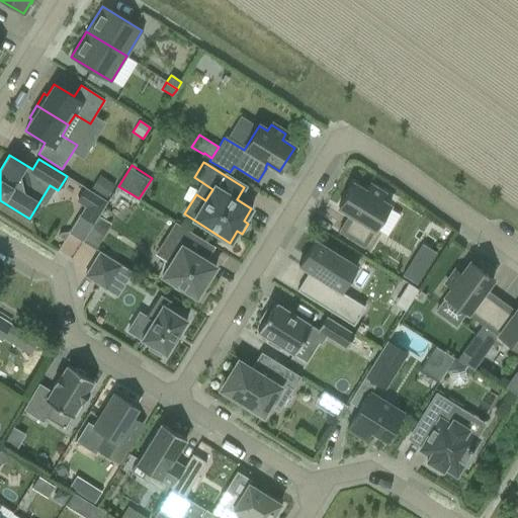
[(99,175),(90,189),(105,198),(114,184),(99,175)]
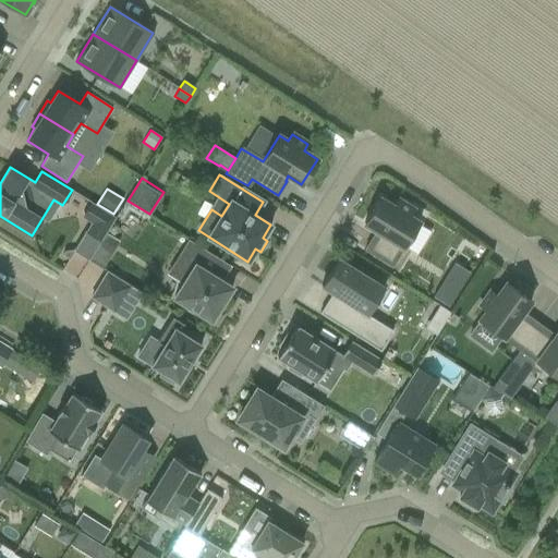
[(365,249),(391,266),(419,222),(410,216),(413,209),(398,199),(393,206),(381,198),(380,197),(379,197),(379,198),(365,222),(364,221),(364,223),(365,225),(365,223),(377,232),(375,237),(374,235),(365,249)]
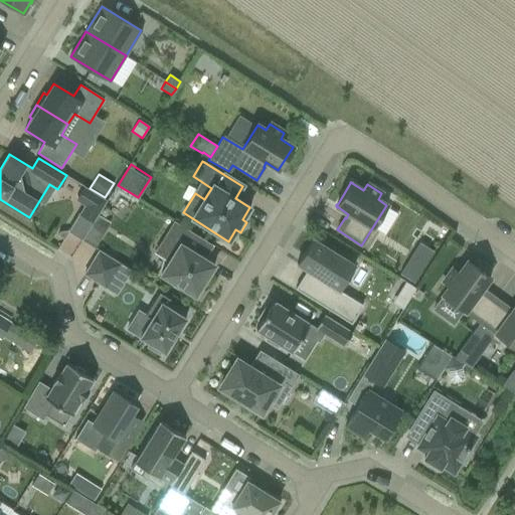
[(78,214),(93,222),(107,200),(84,186),(75,200),(83,205),(78,214)]
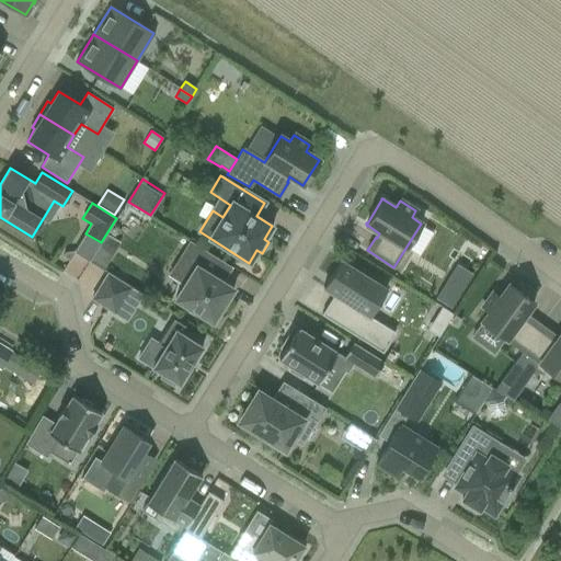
[(174,298),(213,322),(233,289),(221,282),(231,267),(191,241),(169,276),(182,285),(174,298)]
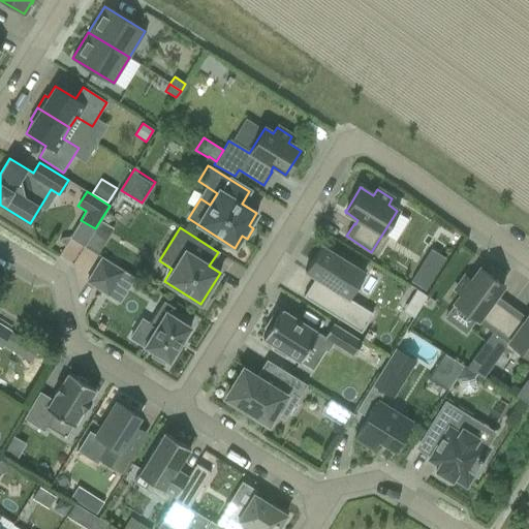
[(98,252),(103,243),(92,236),(91,237),(86,245),(98,252)]
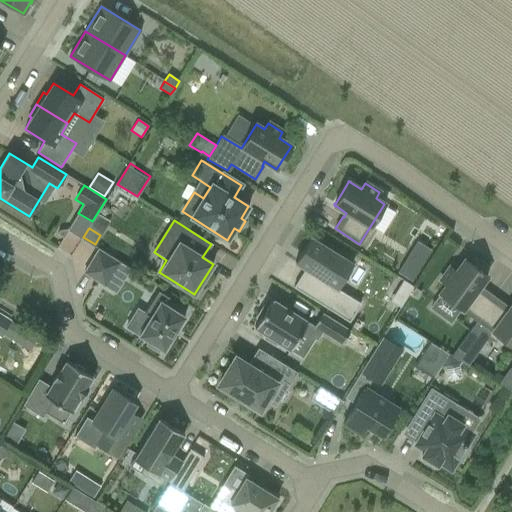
[(60,230),(57,234),(58,235),(63,238),(66,234),(68,231),(67,231),(68,229),(66,229),(60,230)]
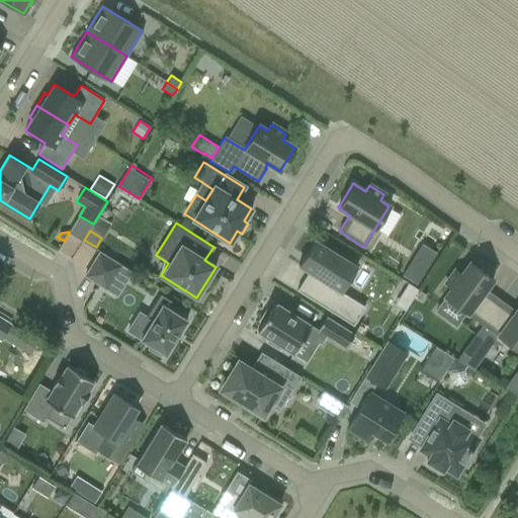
[(296,290),(352,326),(364,307),(341,292),(357,267),(314,240),(297,265),(309,272),(296,290)]
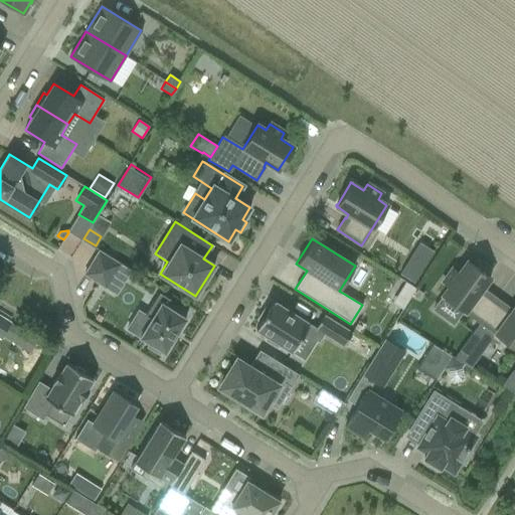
[(84,275),(105,287),(120,263),(100,250),(84,275)]
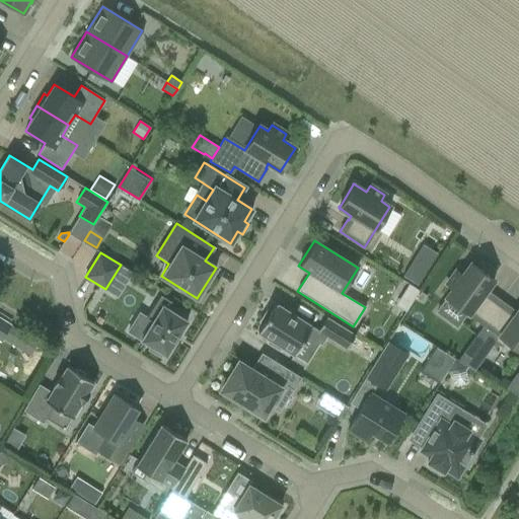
[(445,297),(484,325),(501,301),(490,293),(489,294),(485,291),(493,280),(493,281),(494,280),(493,279),(494,279),(493,278),(492,279),(471,264),(470,263),(469,264),(462,275),(456,271),(446,285),(451,289),(445,297)]
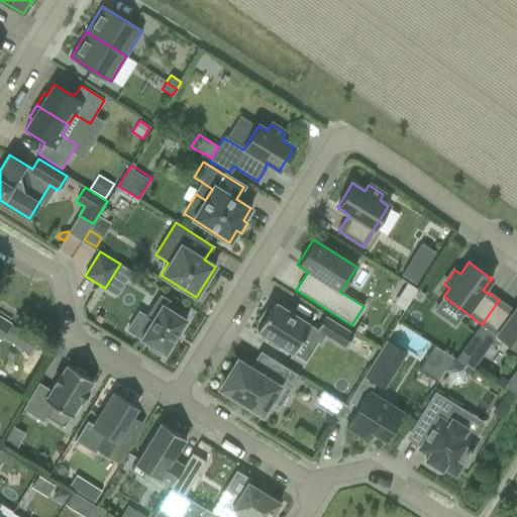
[(413,267),(406,279),(416,285),(423,274),(413,267)]
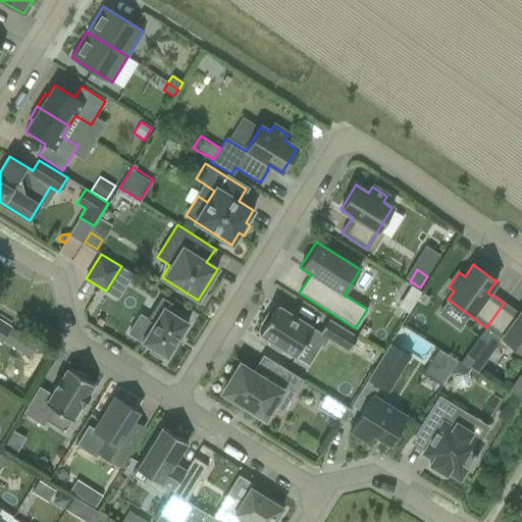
[(172,303),(161,297),(147,320),(140,315),(128,333),(152,348),(150,352),(161,359),(163,355),(166,358),(188,323),(167,310),(172,303)]
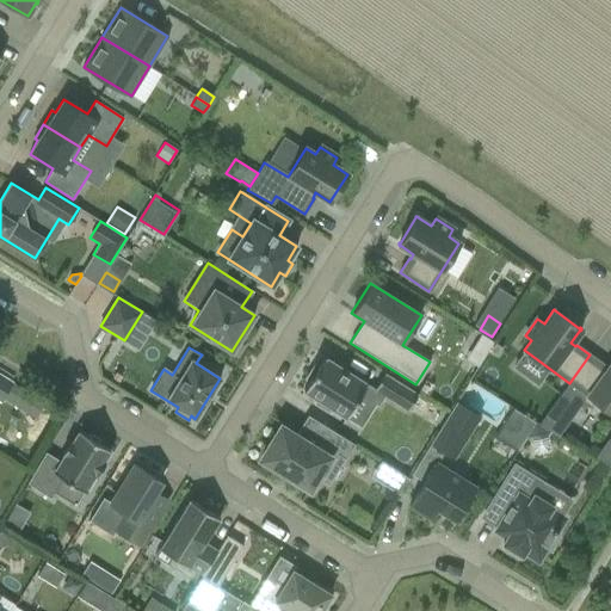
[(569,383),(610,413),(610,363),(606,369),(602,365),(603,364),(590,355),(569,383)]
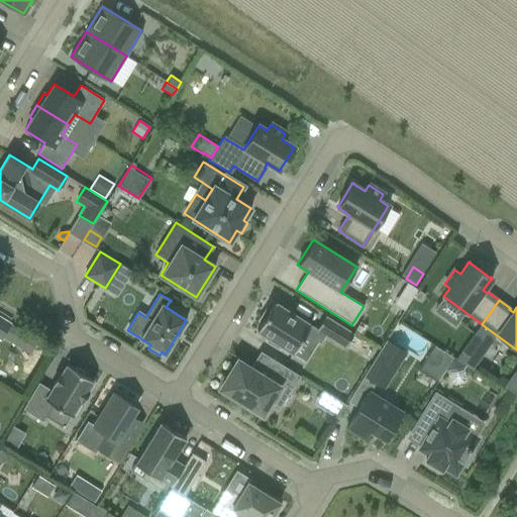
[(281,345),(293,353),(303,336),(320,343),(324,335),(344,347),(353,334),(324,316),(316,329),(310,325),(310,324),(275,302),(269,310),(267,308),(259,320),(262,322),(256,330),(269,338),(267,341),(279,348),(281,345)]
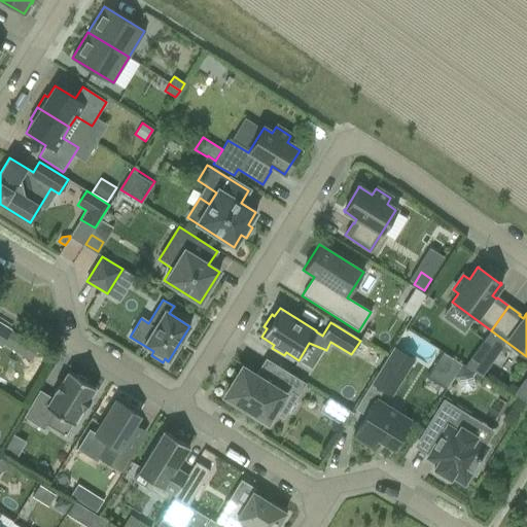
[(1,342),(31,360),(38,349),(0,324),(0,344),(0,345),(1,342)]
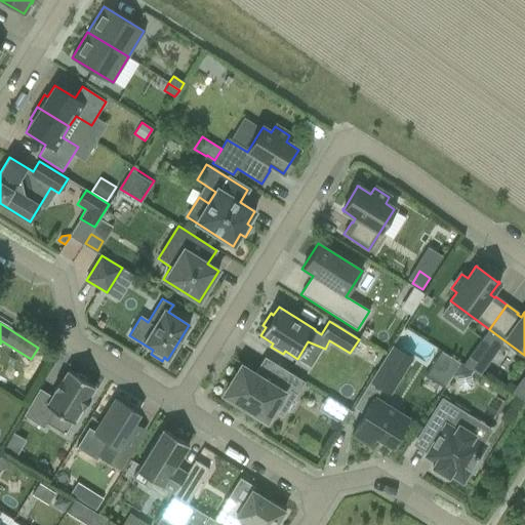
[(392,346),(369,382),(380,390),(390,396),(413,359),(392,346)]
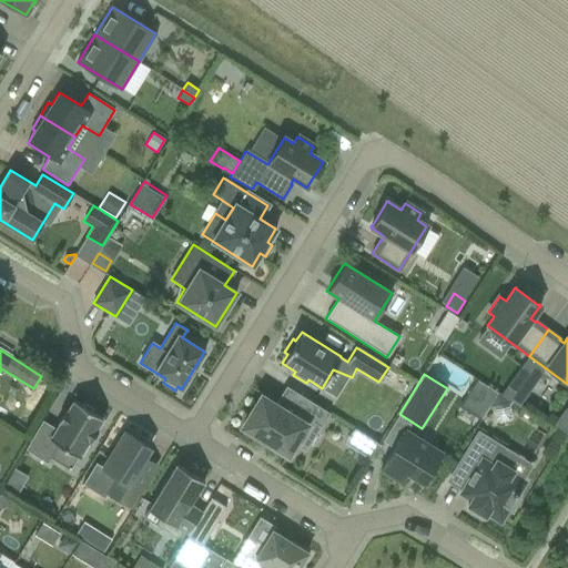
[(469,388),(458,406),(480,421),(488,407),(496,393),(497,393),(475,379),(469,388)]
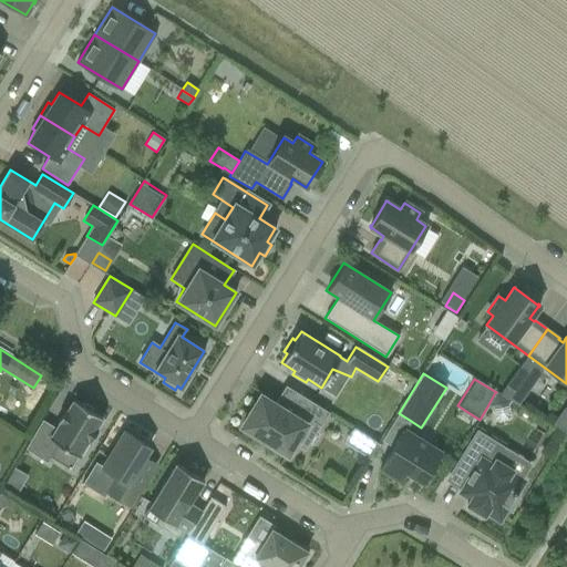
[(511,379),(501,394),(512,401),(517,404),(527,391),(511,379)]
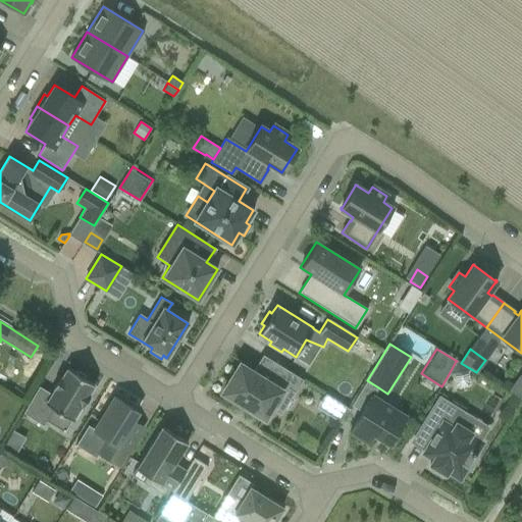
[(222,393),(264,418),(275,401),(280,404),(289,388),(295,393),(303,379),(263,355),(255,367),(256,368),(253,372),(240,364),(222,393)]
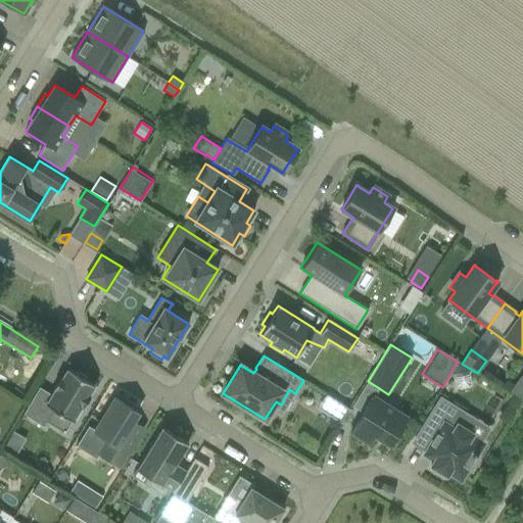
[(458,362),(449,375),(455,379),(456,386),(460,388),(469,387),(471,383),(469,374),(472,370),(462,364),(458,362)]
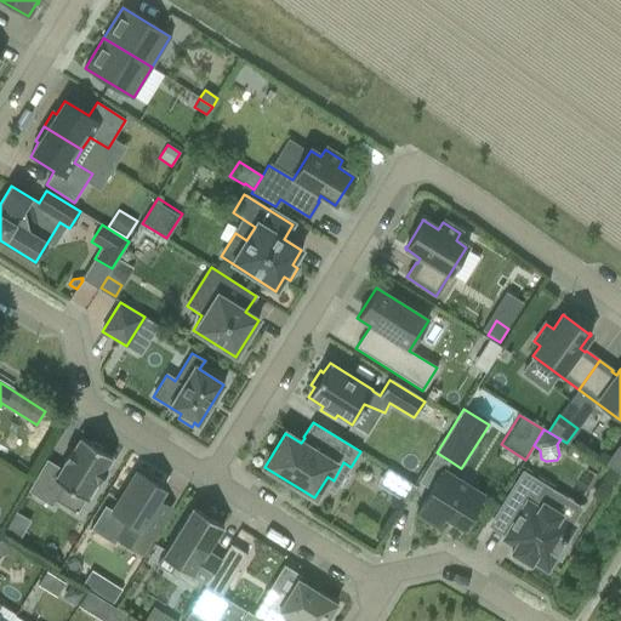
[(47,461),(28,491),(52,507),(55,501),(64,488),(85,500),(96,483),(98,484),(107,472),(104,469),(112,457),(103,453),(103,449),(92,442),(89,443),(80,438),(73,450),(72,449),(63,462),(66,463),(62,469),(47,461)]
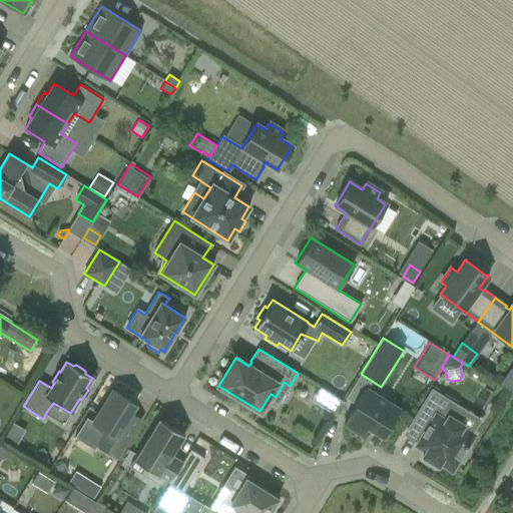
[(501,384),(512,393),(512,392),(512,374),(510,372),(501,384)]
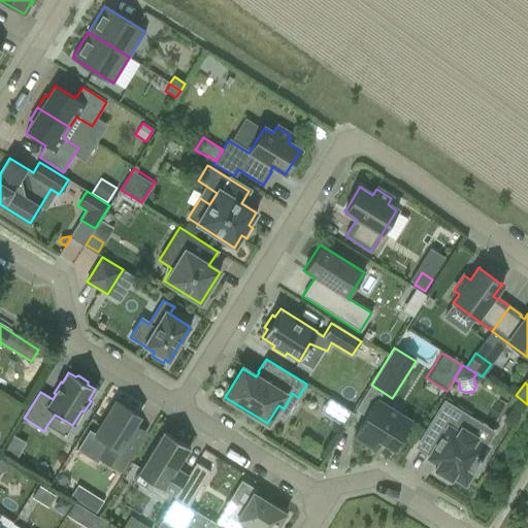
[(364,419),(354,436),(371,448),(377,439),(393,450),(401,436),(404,437),(410,427),(408,426),(411,421),(377,399),(366,417),(364,419)]
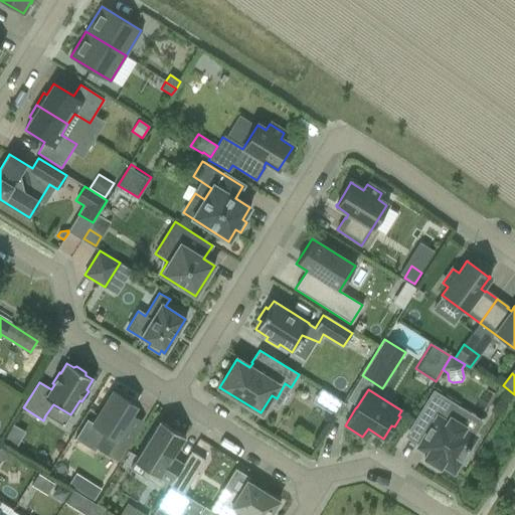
[(87,420),(75,439),(95,451),(97,447),(118,460),(141,421),(130,414),(136,406),(114,392),(94,424),(87,420)]
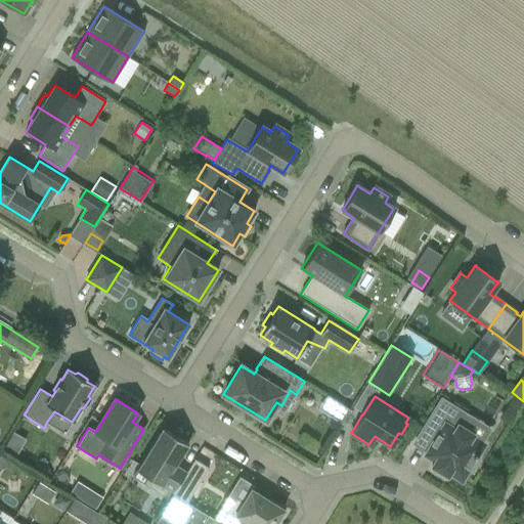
[(441,400),(415,443),(416,444),(418,441),(438,454),(431,467),(434,468),(432,471),(443,477),(444,475),(447,476),(449,474),(462,481),(470,468),(472,469),(483,451),(487,445),(483,442),(459,428),(466,416),(459,411),(441,400)]
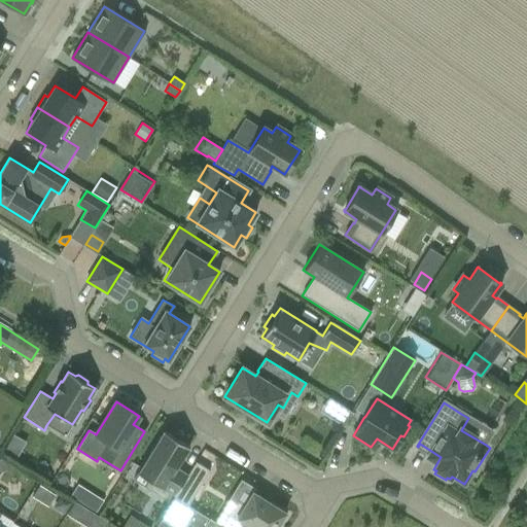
[(339,405),(330,419),(344,427),(352,413),(339,405)]
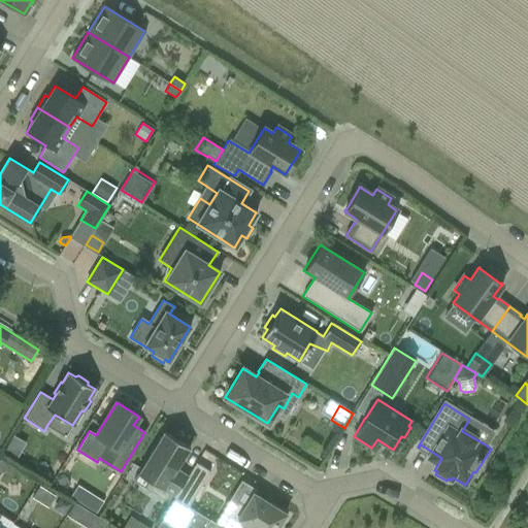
[(144,488),(165,501),(169,494),(174,497),(188,475),(176,469),(190,448),(164,432),(137,474),(149,481),(144,488)]
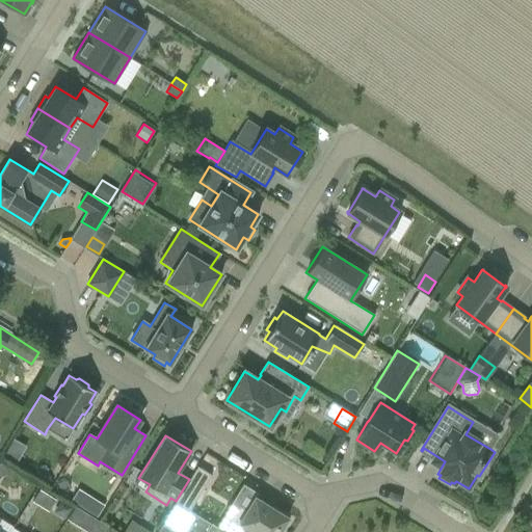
[(0,463),(0,476),(7,474),(10,470),(0,463)]
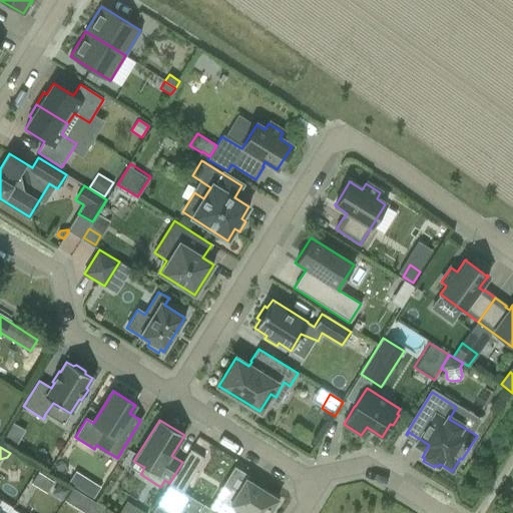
[(169,484),(182,493),(204,458),(190,450),(182,462),(169,483),(170,483),(169,484)]
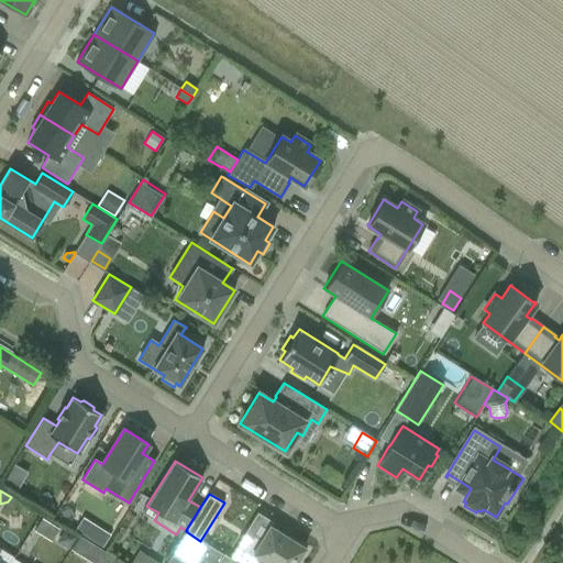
[(222,554),(236,562),(299,562),(306,553),(302,551),(305,548),(269,526),(261,540),(253,534),(250,541),(246,539),(240,541),(229,558),(223,553),(222,554)]
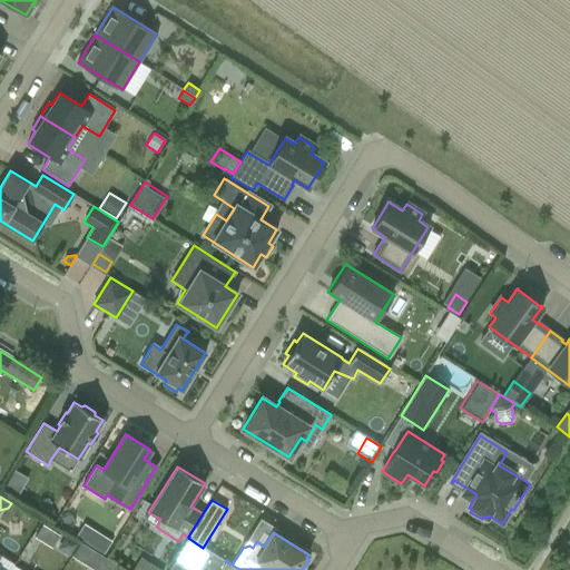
[(98,533),(90,547),(102,554),(108,547),(111,541),(98,533)]
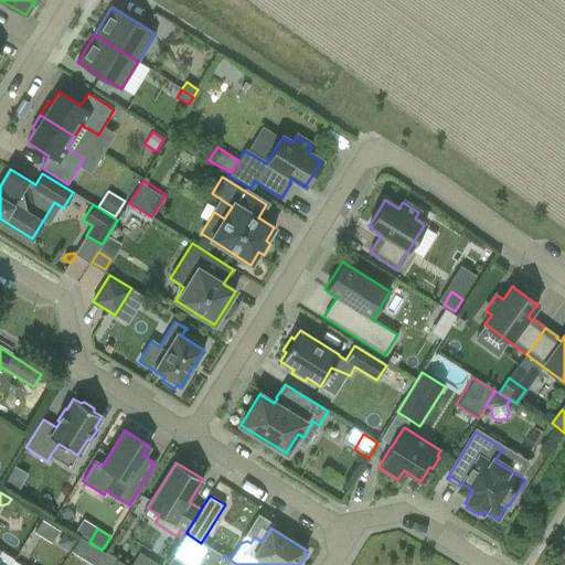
[(57,544),(70,552),(77,540),(65,532),(57,544)]
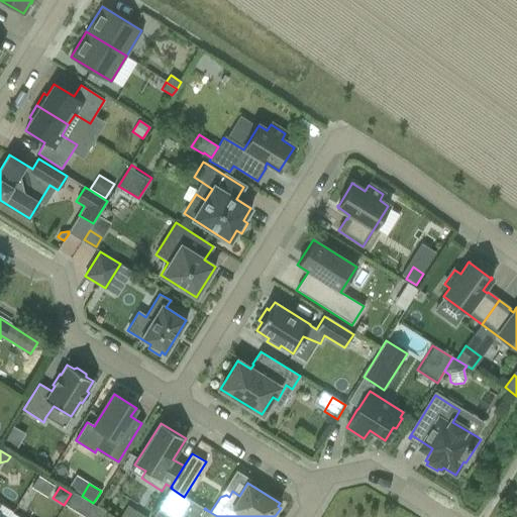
[(217,516),(204,509),(190,501),(184,497),(171,488),(157,510),(169,516),(180,516),(183,513),(189,516),(217,516)]
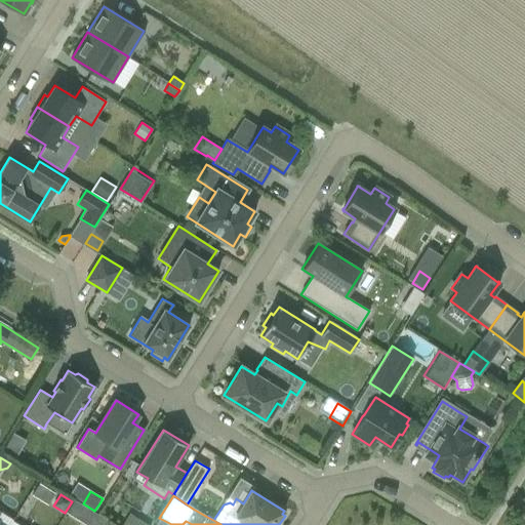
[(74,499),(66,512),(78,520),(86,508),(74,499)]
